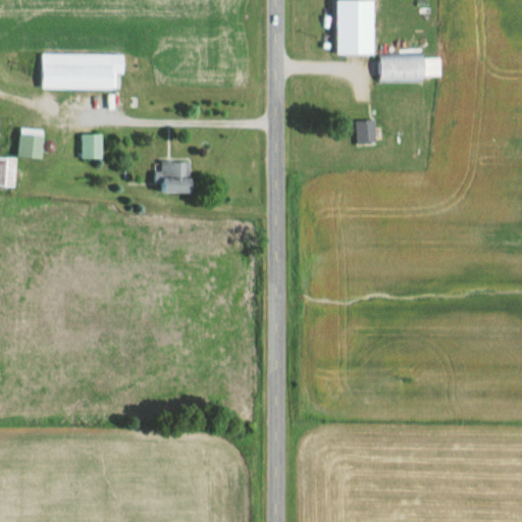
[(353,17),(336,17),(336,58),(353,58),(353,17)]
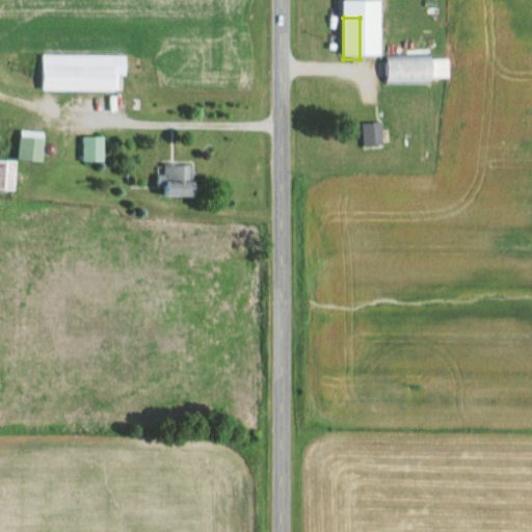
[(45,90),(123,90),(123,76),(129,76),(129,55),(45,54),(45,90)]
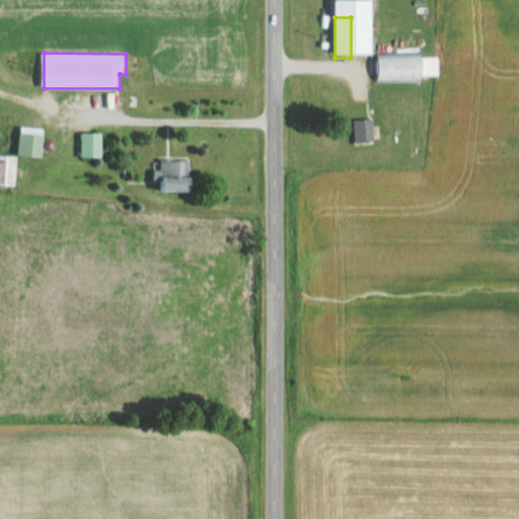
[(364,81),(428,79),(427,58),(406,59),(406,53),(363,54),(364,81)]
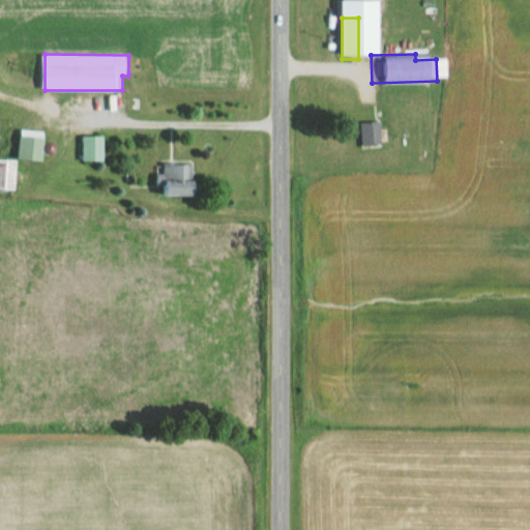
[(370,147),(370,124),(351,124),(351,147),(370,147)]
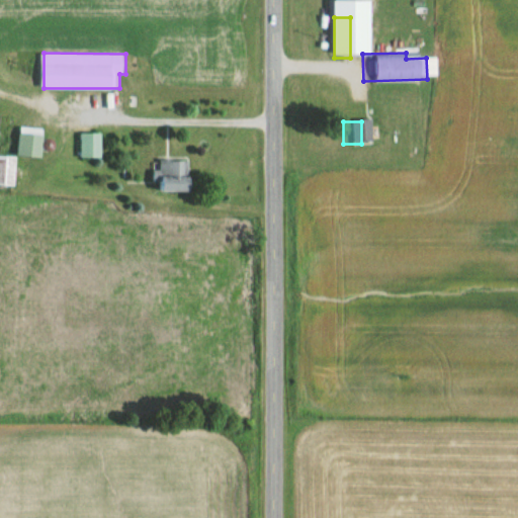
[(47,128),(20,127),(19,156),(46,157),(47,128)]
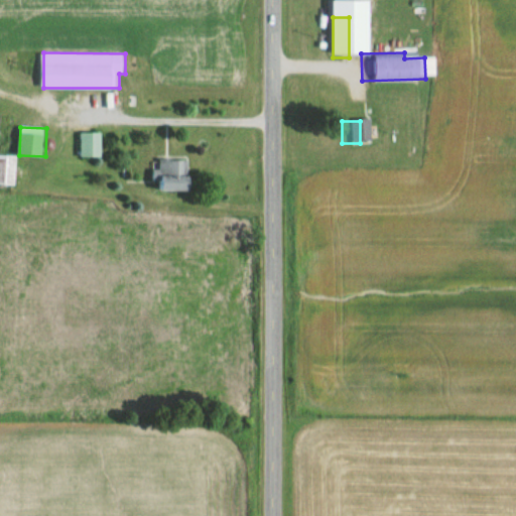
[(103,133),(80,133),(80,157),(103,157),(103,133)]
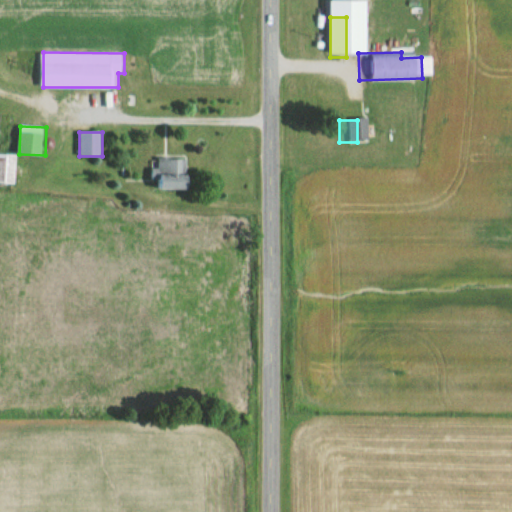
[(0,182),(14,183),(15,154),(0,153),(0,182)]
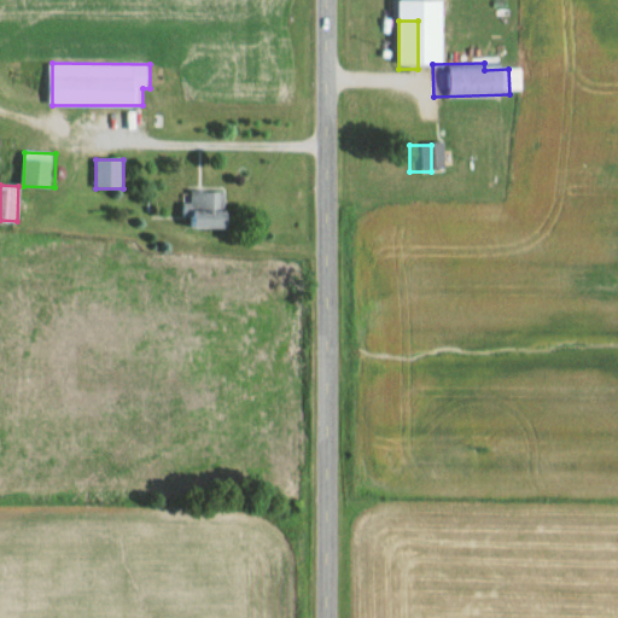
[(234,211),(227,211),(228,192),(188,191),(188,229),(234,229),(234,211)]
